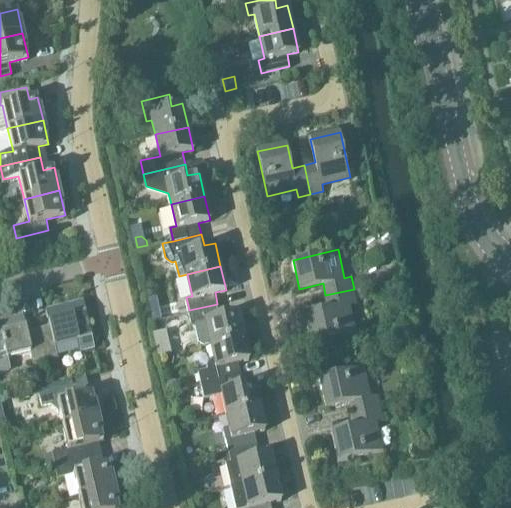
[(357,302),(354,289),(325,295),(328,307),(305,312),(311,342),(356,332),(350,303),(357,302)]
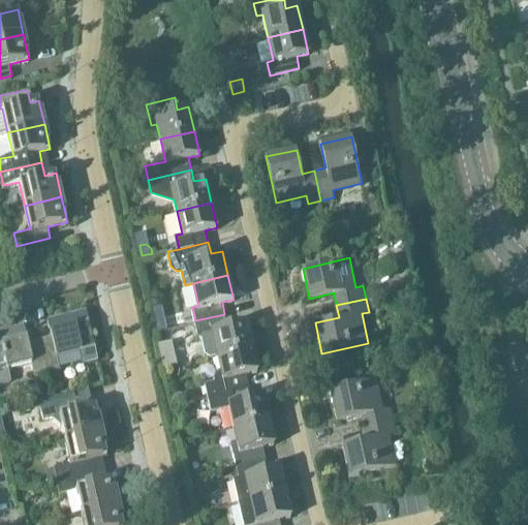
[(39,337),(48,370),(60,367),(57,356),(81,349),(84,361),(98,358),(87,309),(48,318),(52,335),(39,337)]
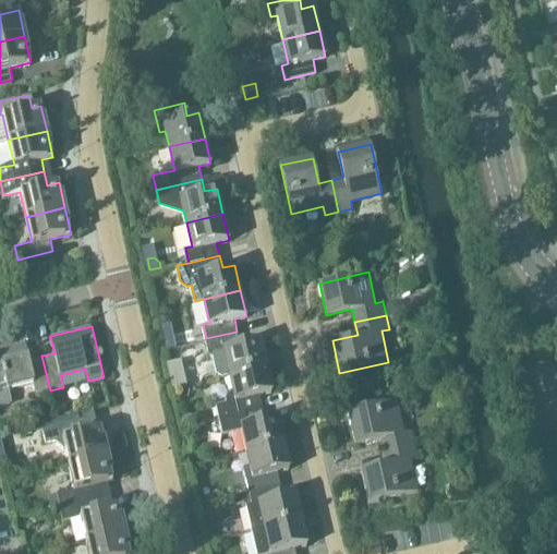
[(206,338),(209,352),(214,356),(218,373),(221,375),(230,373),(266,365),(261,339),(240,344),(237,332),(206,338)]
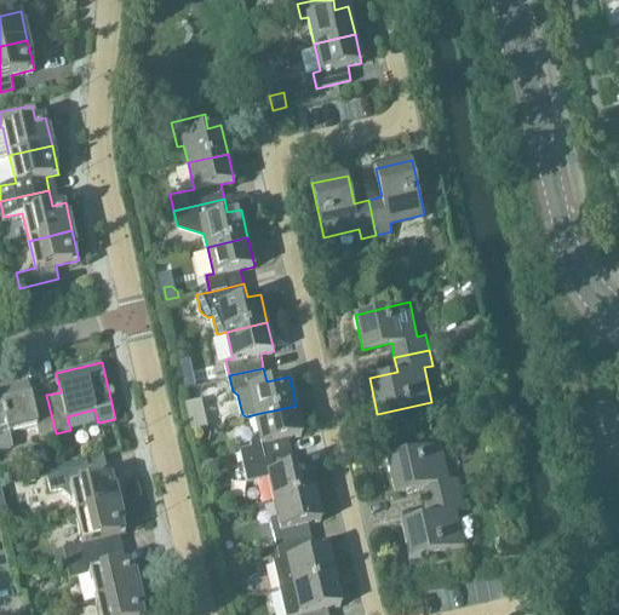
[(41,437),(56,434),(46,395),(33,398),(28,380),(0,386),(0,446),(13,443),(10,430),(38,424),(41,437)]
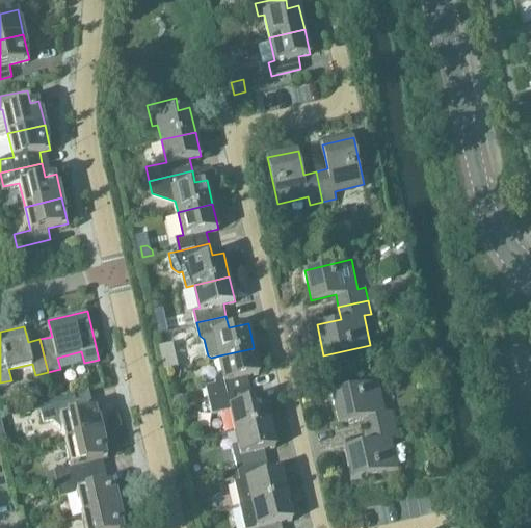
[(254,348),(219,355),(222,371),(218,372),(215,377),(216,381),(207,384),(209,396),(250,387),(247,375),(259,372),(254,348)]
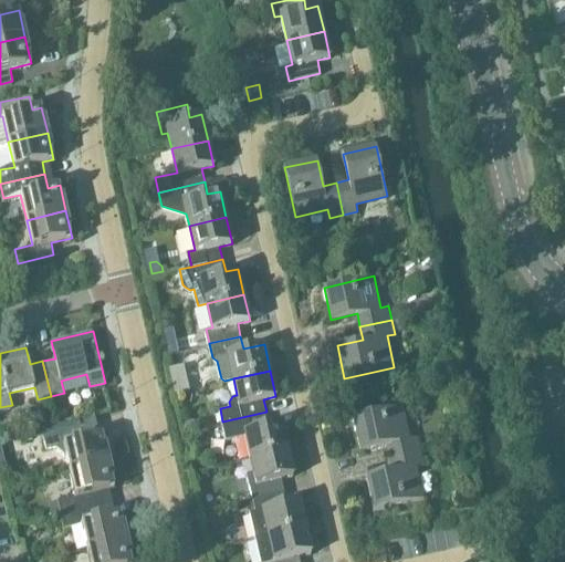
[(188,380),(173,384),(175,394),(190,389),(188,380)]
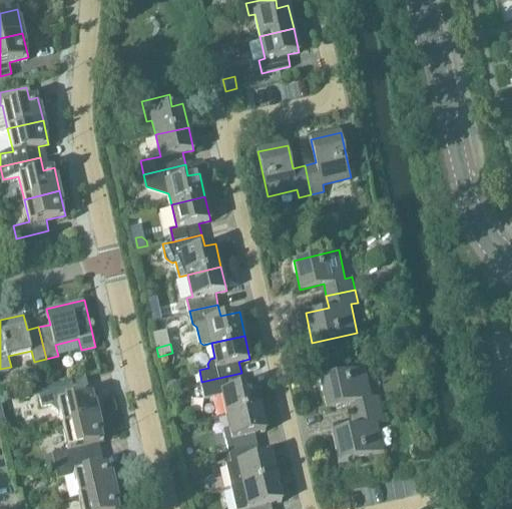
[(350,401),(353,413),(382,407),(379,394),(372,395),(366,367),(320,377),(327,407),(350,401)]
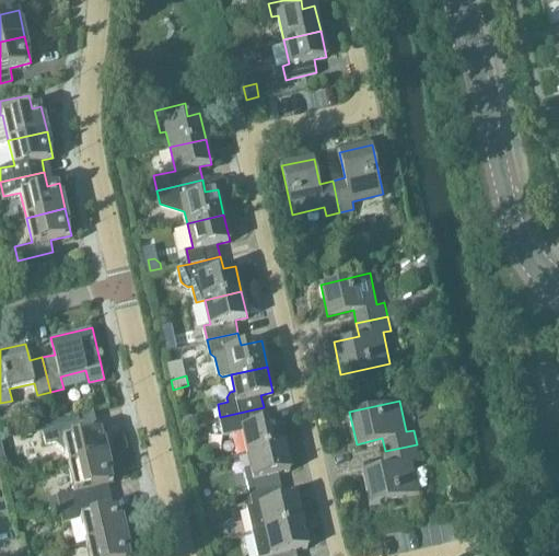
[(284,443),(279,417),(266,420),(264,407),(220,417),(224,435),(243,430),(248,452),(284,443)]
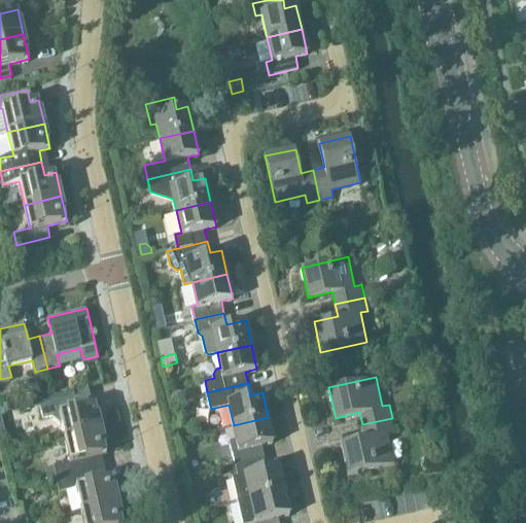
[(176,386),(169,392),(176,401),(182,394),(176,386)]
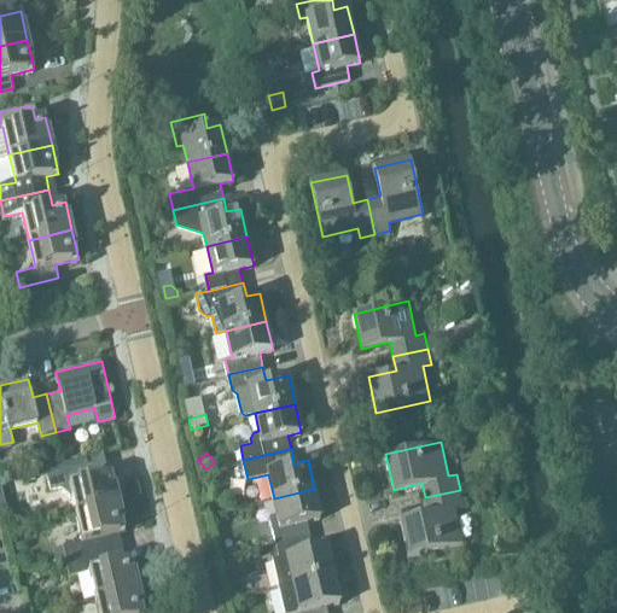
[(89,454),(50,462),(51,472),(85,463),(92,462),(89,454)]
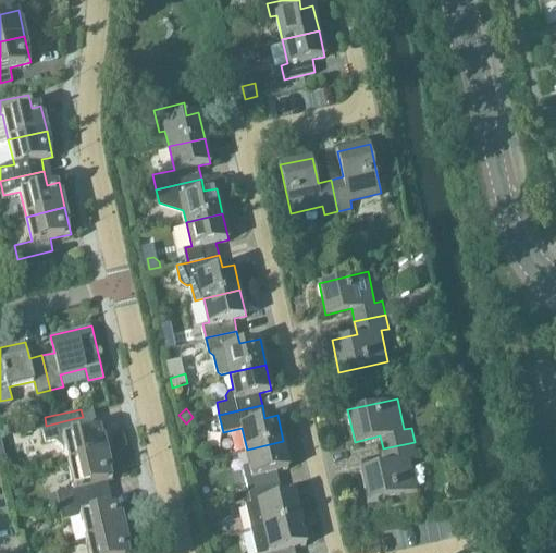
[(69,462),(107,453),(101,426),(86,430),(83,417),(76,418),(46,426),(42,426),(46,440),(54,438),(65,447),(69,462)]
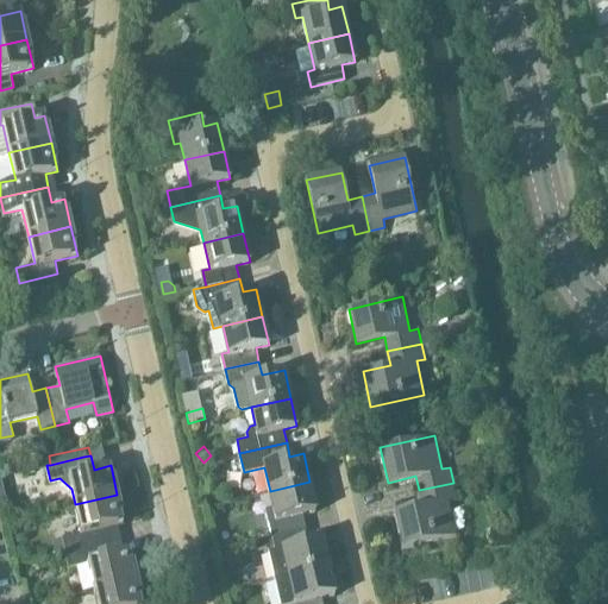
[(309,482),(270,491),(274,507),(267,508),(273,534),(306,527),(302,513),(315,509),(309,482)]
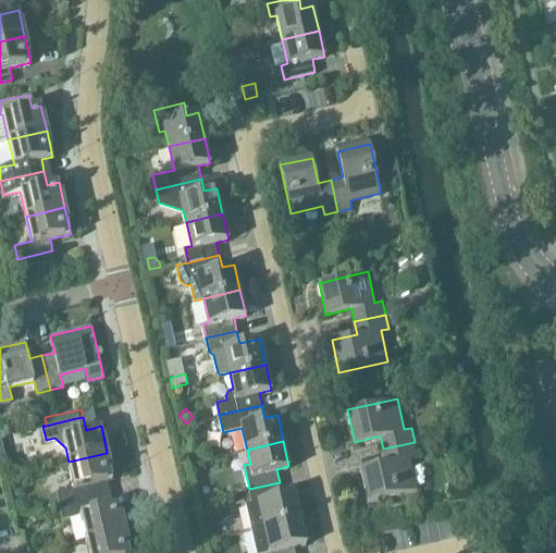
[(415,442),(383,449),(386,462),(360,467),(368,500),(417,489),(410,457),(418,456),(415,442)]
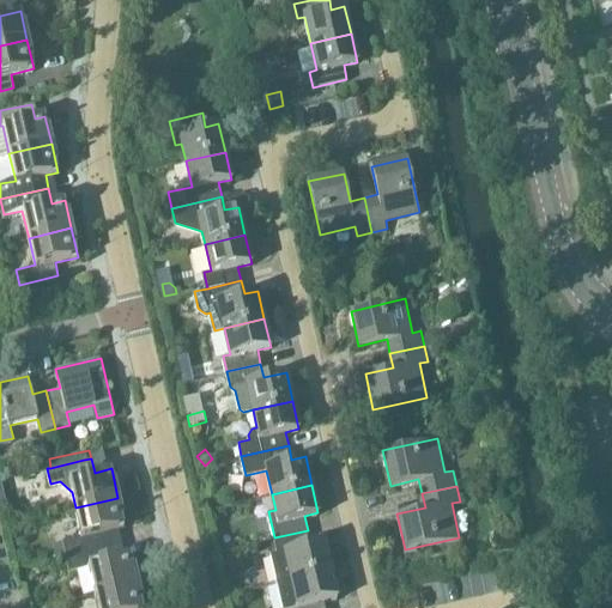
[(117,498),(76,508),(82,534),(64,539),(64,541),(67,554),(104,546),(101,532),(125,527),(117,498)]
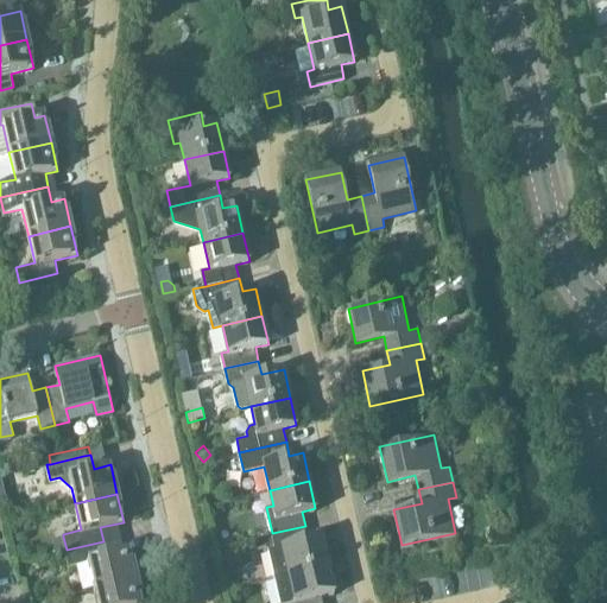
[(269,550),(274,577),(328,564),(322,537),(309,539),(305,526),(272,533),(276,548),(269,550)]
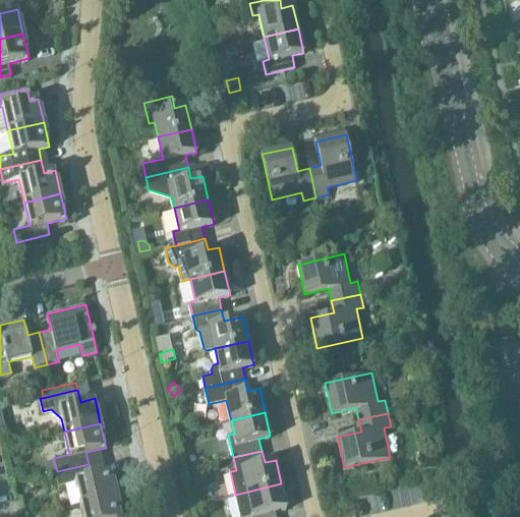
[(54,460),(46,461),(49,472),(57,471),(54,460)]
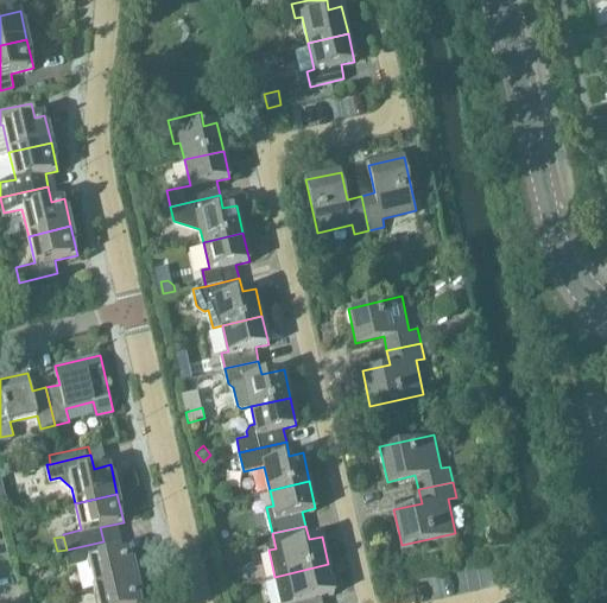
[(94,588),(136,578),(130,550),(106,554),(103,541),(67,550),(69,564),(88,560),(94,588)]
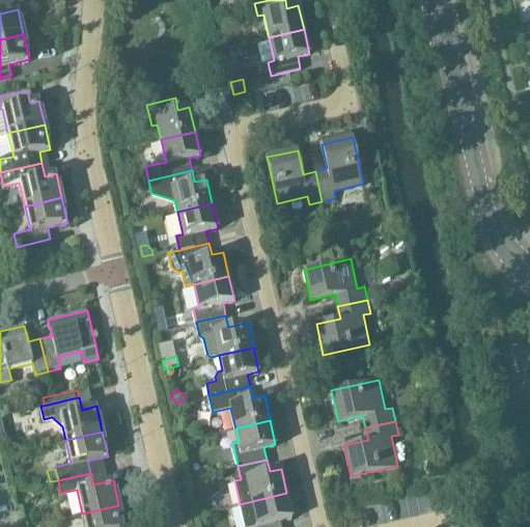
[(282,526),(280,520),(293,518),(286,493),(240,504),(244,526),(282,526)]
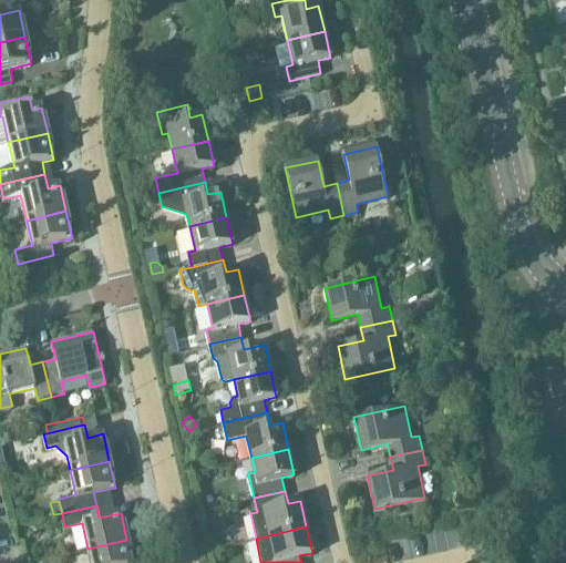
[(132,562),(126,540),(88,549),(91,562),(132,562)]
